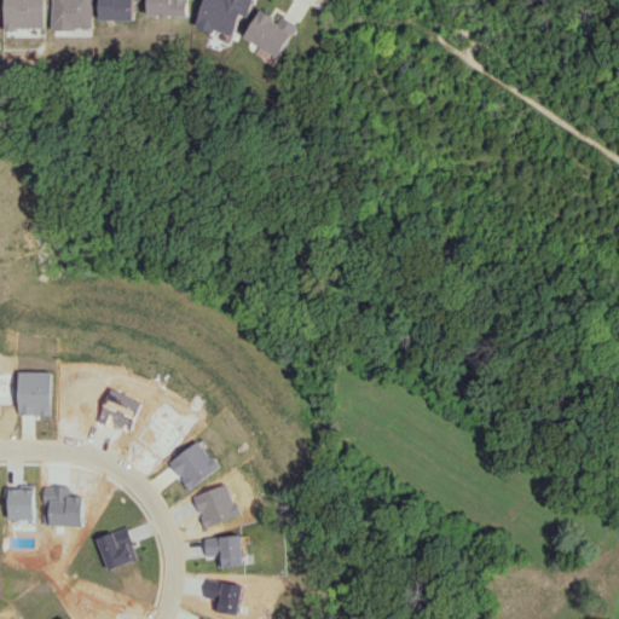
[(5,0),(5,30),(17,30),(17,28),(45,28),(45,0),(5,0)]
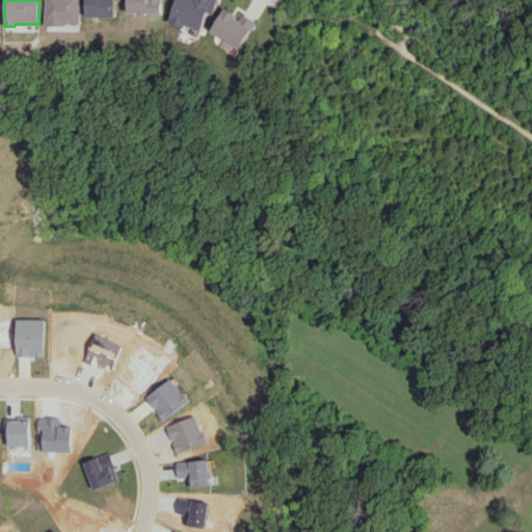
[(80,0),(45,0),(45,25),(65,25),(65,23),(71,23),(72,24),(78,25),(79,23),(80,23),(80,0)]
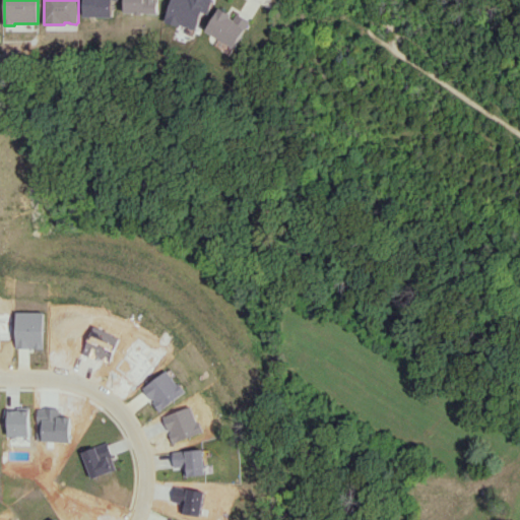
[(84,0),(84,16),(112,16),(112,0),(84,0)]
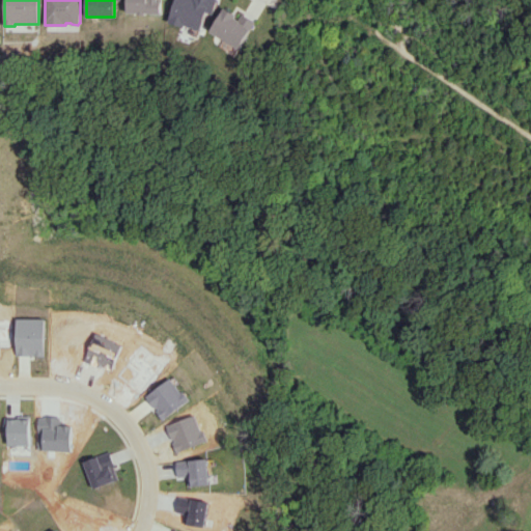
[(160,0),(127,0),(127,12),(137,12),(137,14),(145,15),(145,12),(147,12),(147,14),(150,14),(160,15),(160,0)]
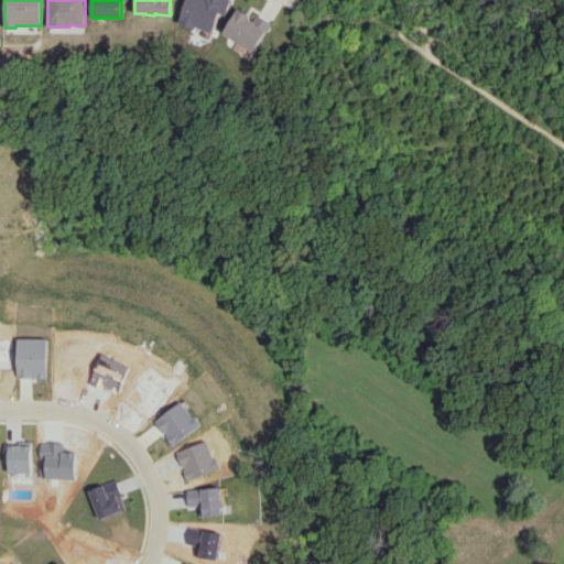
[(229,0),(184,0),(177,23),(194,28),(195,25),(205,30),(206,31),(208,32),(210,31),(212,31),(218,12),(225,14),(229,0)]
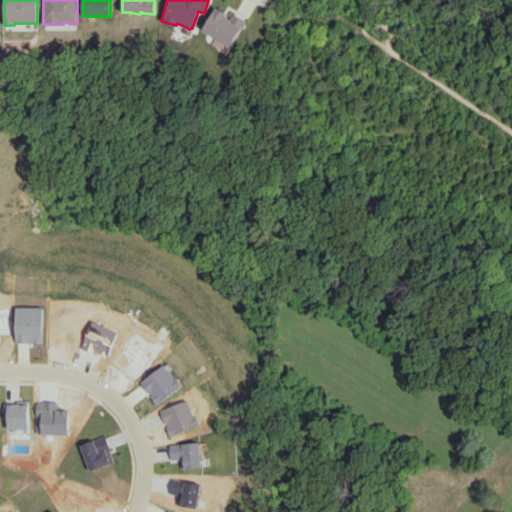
[(216,7),(202,30),(230,46),(246,20),(233,13),(230,19),(226,16),(227,13),(216,7)]
